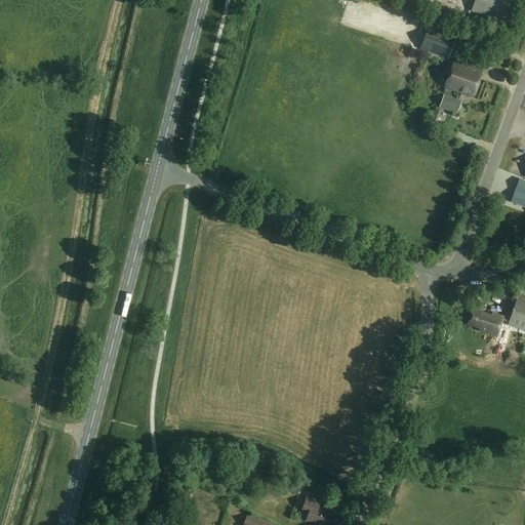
[(475,0),(472,10),(502,22),(510,0),(475,0)]
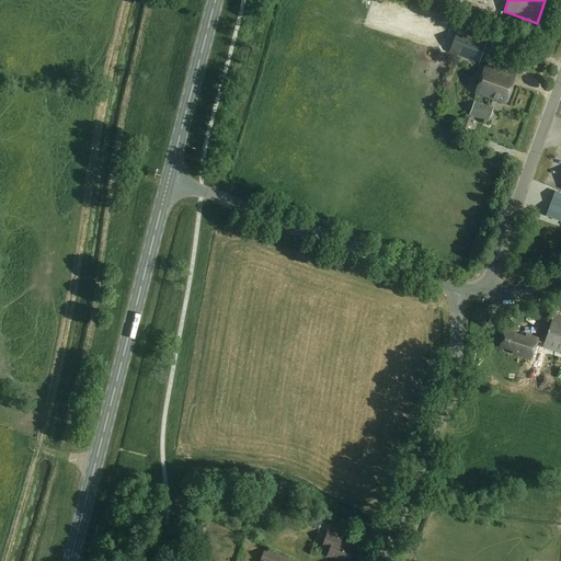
[(487,42),(457,32),(449,53),(479,64),(487,42)]
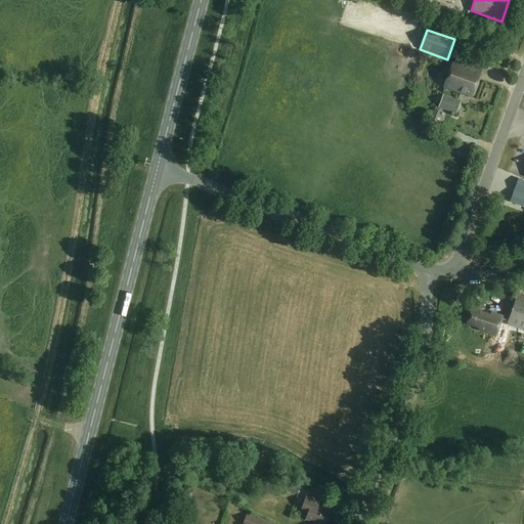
[(482,71),(453,60),(443,87),(472,97),(482,71)]
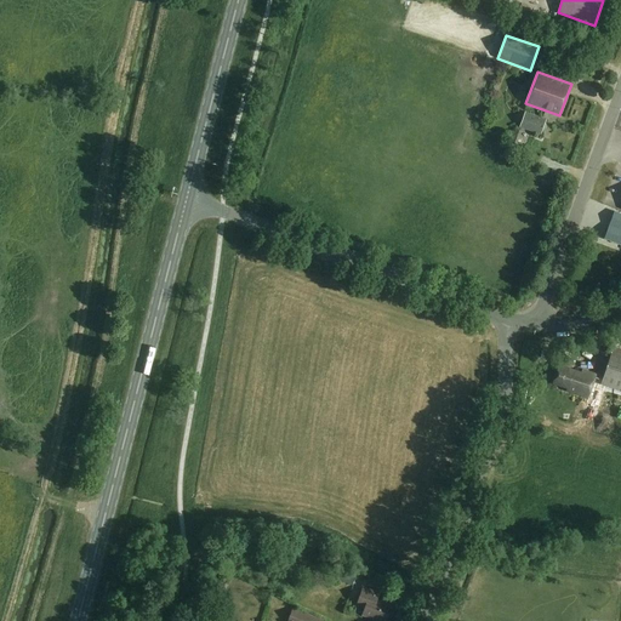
[(547,119),(525,112),(520,129),(541,136),(547,119)]
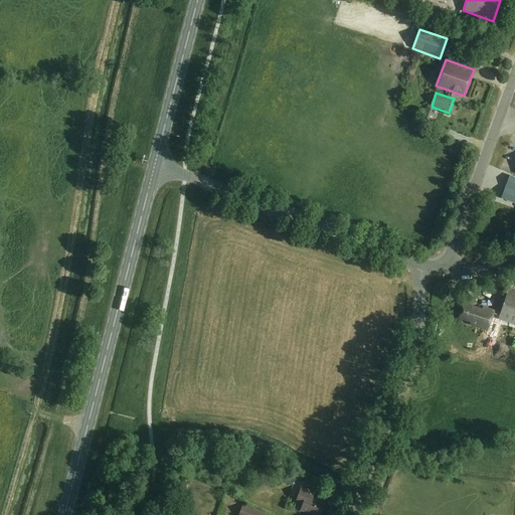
[(514,177),(510,175),(501,198),(514,202),(514,177)]
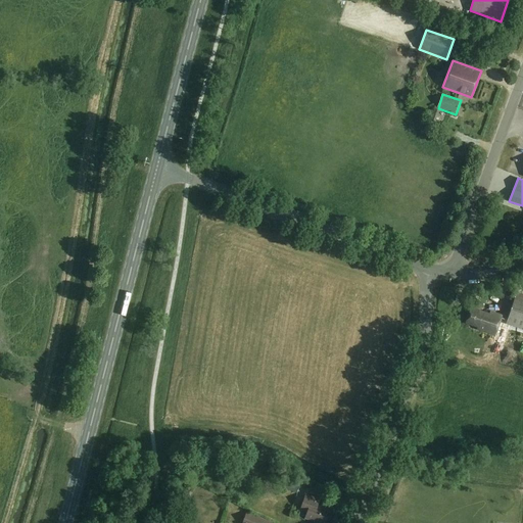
[(522,293),(517,292),(507,325),(522,330),(522,293)]
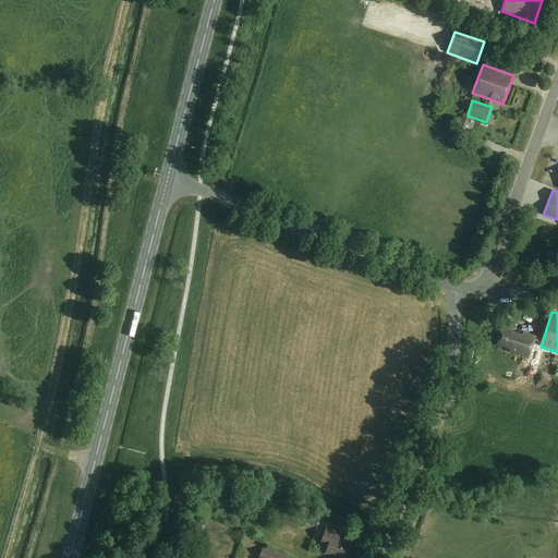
[(522,336),(501,329),(497,344),(510,349),(509,351),(529,358),(535,337),(522,332),(522,336)]
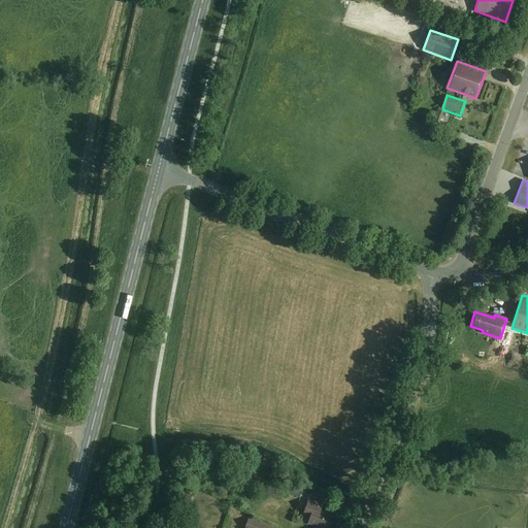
[(303,490),(283,483),(279,490),(300,498),(303,490)]
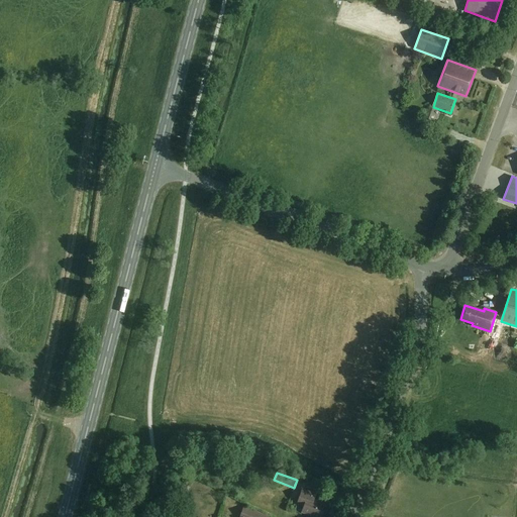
[(315,494),(302,489),(297,504),(304,506),(302,512),(316,516),(321,516),(326,504),(313,500),(315,494)]
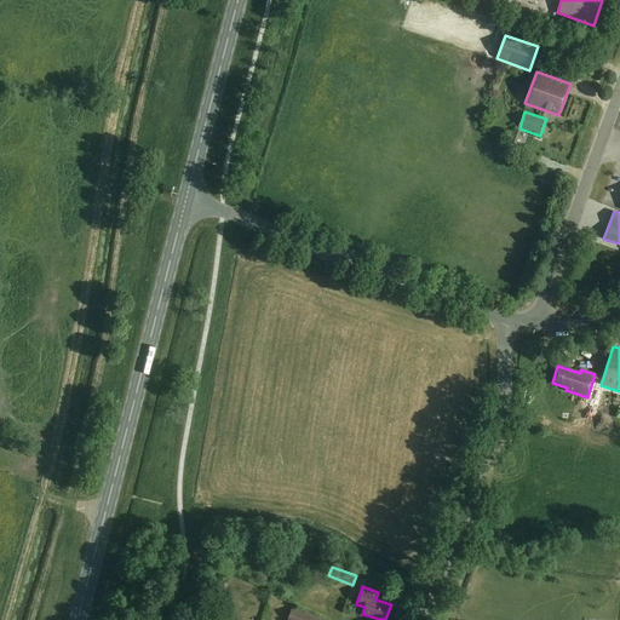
[(322,619),(323,619),(292,608),(287,619),(322,619)]
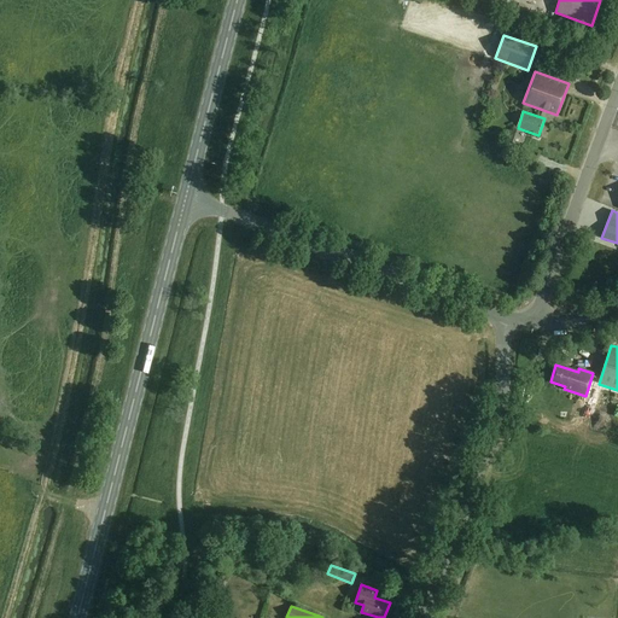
All buildings are outlined.
